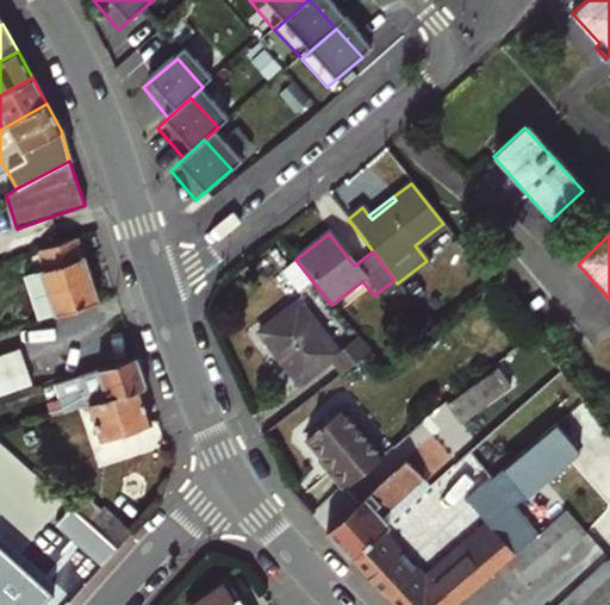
[(38,322),(98,303),(76,239),(39,253),(45,272),(24,279),(38,322)]
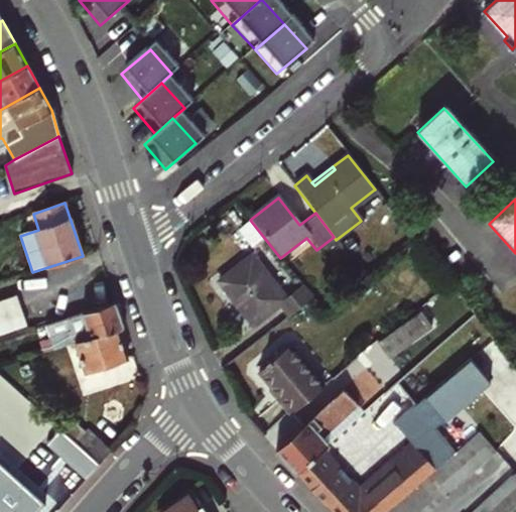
[(298,289),(289,296),(253,253),(220,279),(256,325),(280,305),(288,315),(307,300),(298,289)]
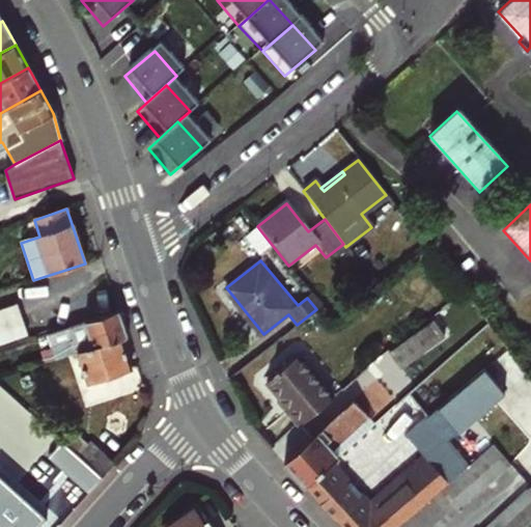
[(37,339),(46,365),(79,354),(120,340),(128,338),(118,313),(37,339)]
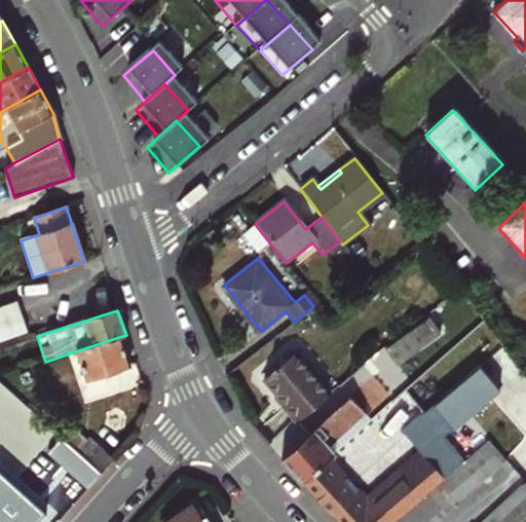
[(88,380),(129,367),(119,337),(78,350),(88,380)]
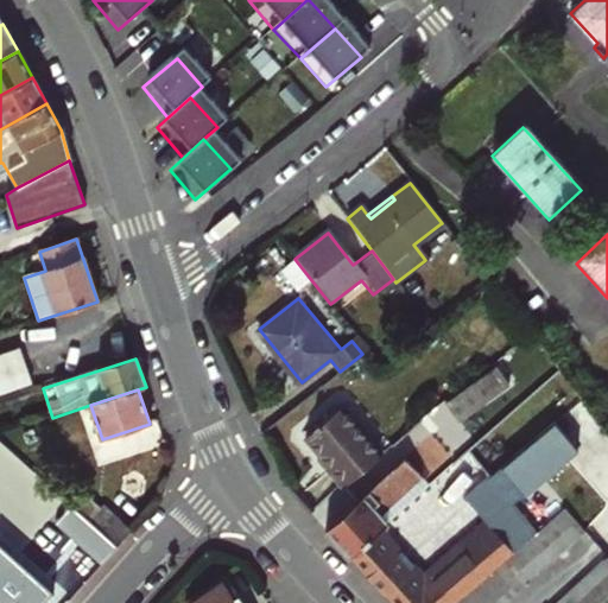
[(462,432),(476,420),(456,397),(442,407),(462,432)]
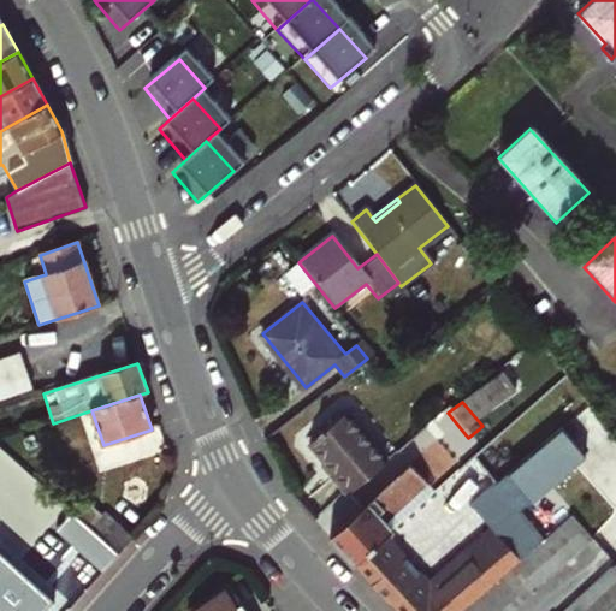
[(343,498),(381,466),(337,415),(303,446),(321,468),(319,470),(343,498)]
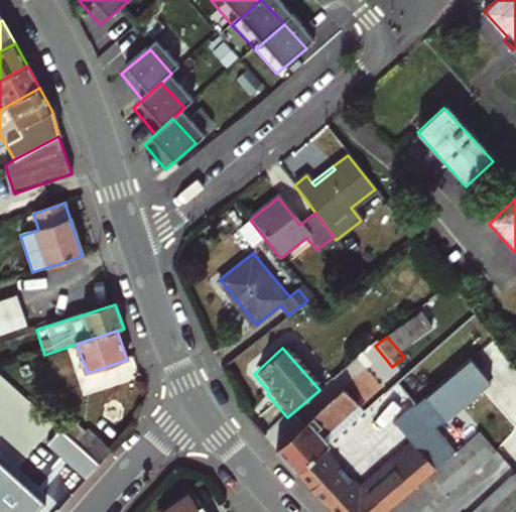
[(414,410),(432,432),(490,385),(472,363),(414,410)]
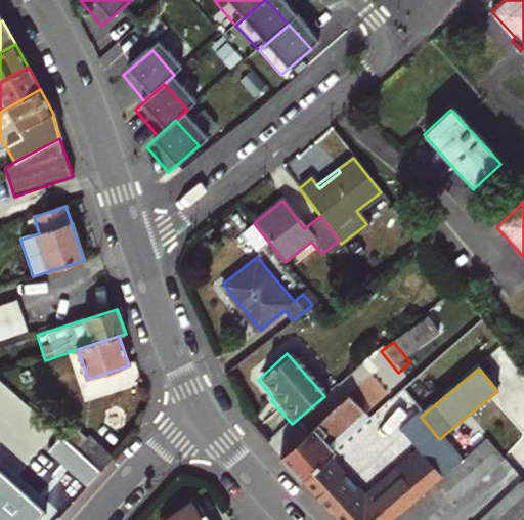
[(354,519),(363,512),(320,465),(333,453),(326,446),(360,416),(346,399),(278,460),(334,519),(354,519)]
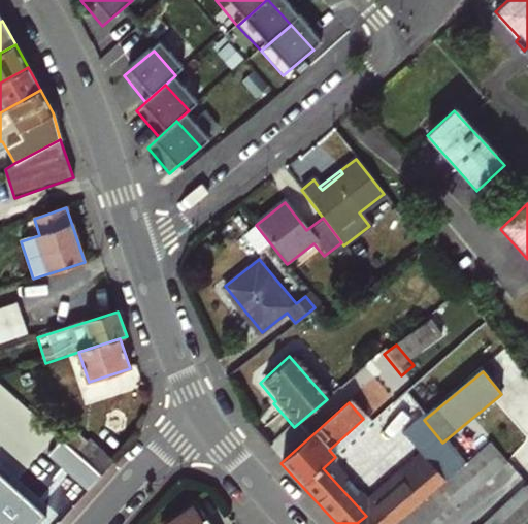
[(427,460),(443,444),(442,443),(424,420),(423,418),(403,435),(427,460)]
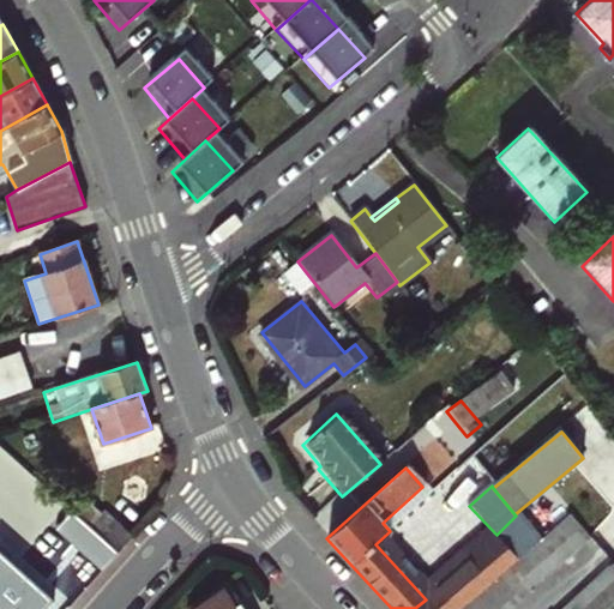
[(383,523),(390,531),(431,494),(422,487),(383,523)]
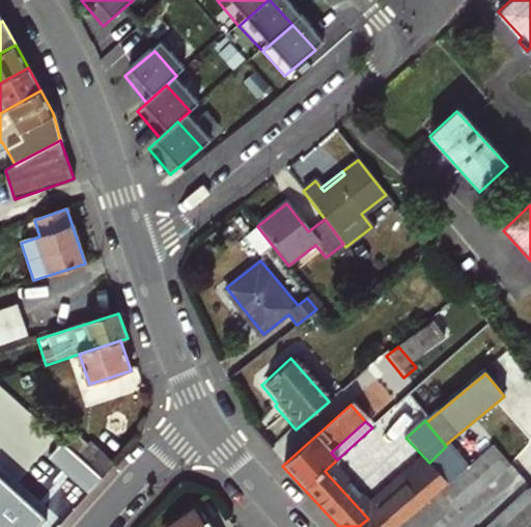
[(79,458),(79,456),(89,445),(77,434),(65,446),(79,458)]
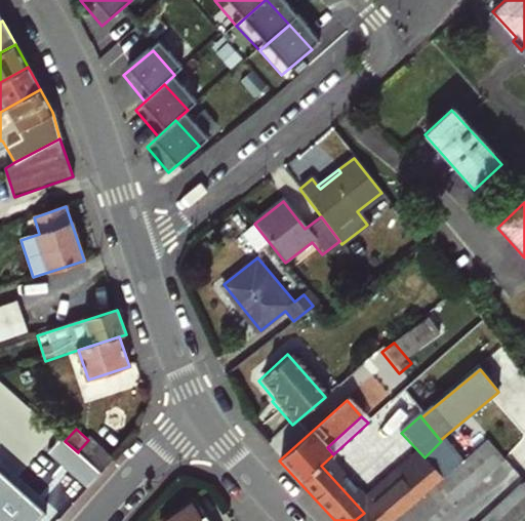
[(103,473),(114,461),(90,439),(88,440),(78,451),(103,473)]
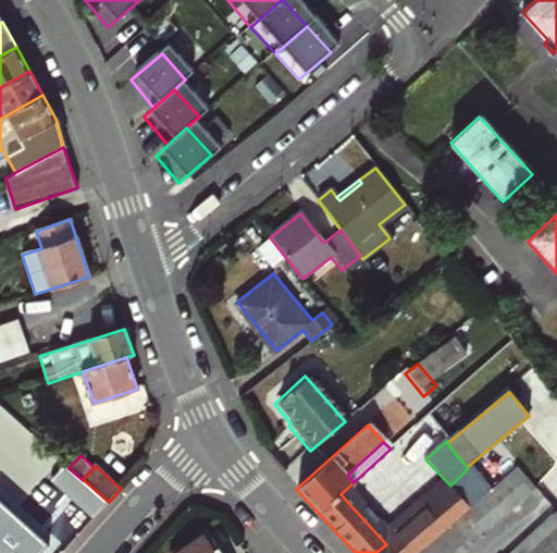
[(417,552),(486,490),(468,468),(450,486),(386,544),(376,552),(417,552)]
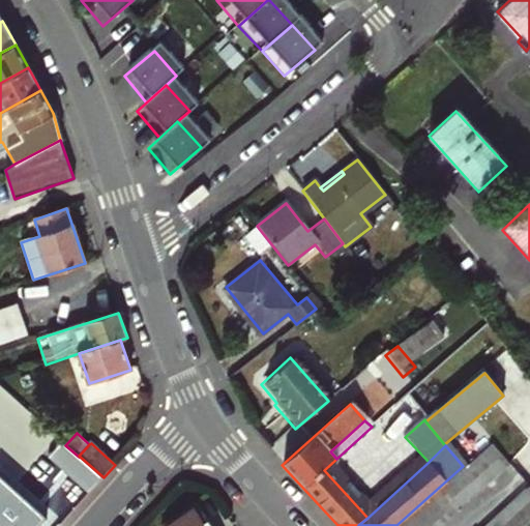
[(463,466),(396,525),(438,525),(457,508),(454,506),(503,463),(488,445),(463,466)]
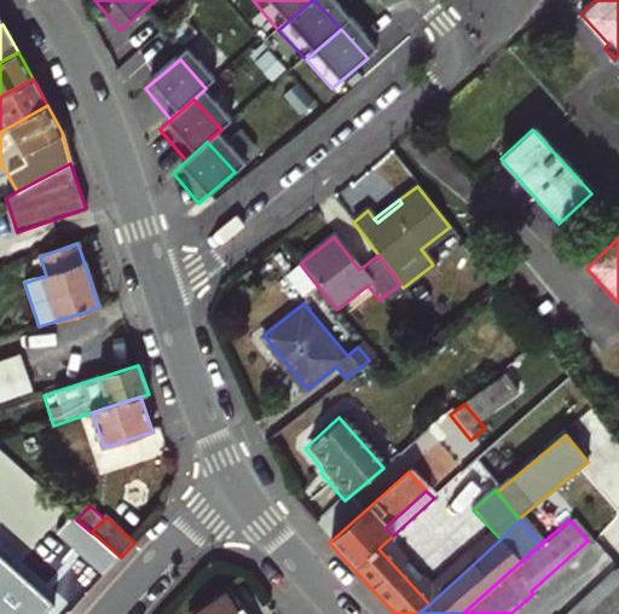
[(106,574),(119,561),(90,536),(77,549),(106,574)]
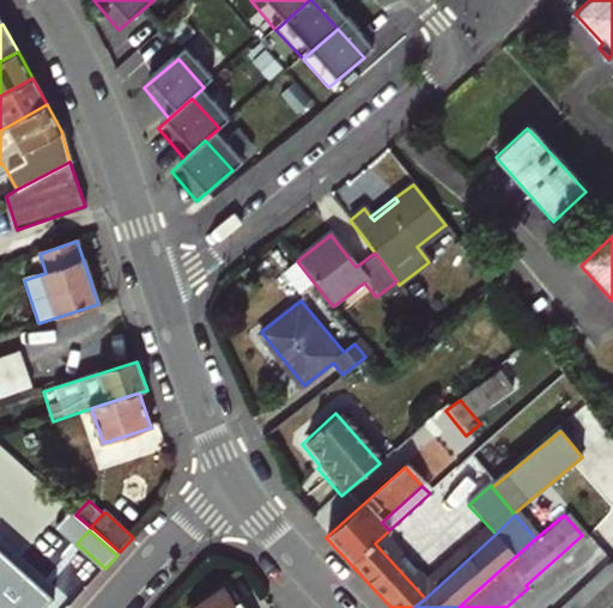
[(606,607),(612,602),(612,577),(605,569),(563,607),(606,607)]
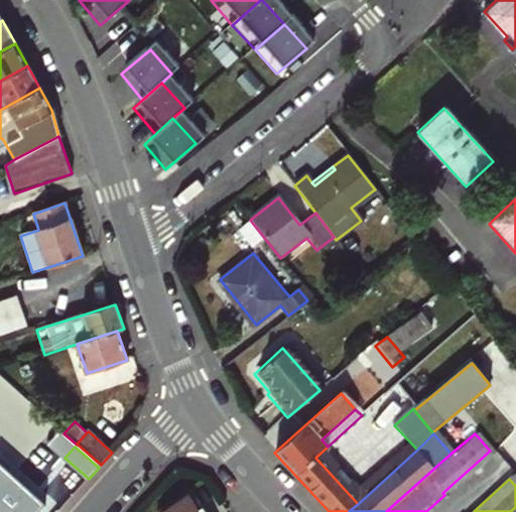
[(37,511),(45,504),(21,483),(12,494),(2,485),(0,487),(0,511),(37,511)]
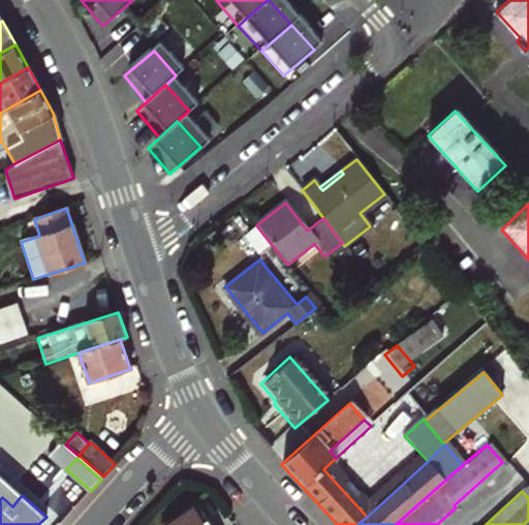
[(210,524),(196,504),(167,524),(210,524)]
